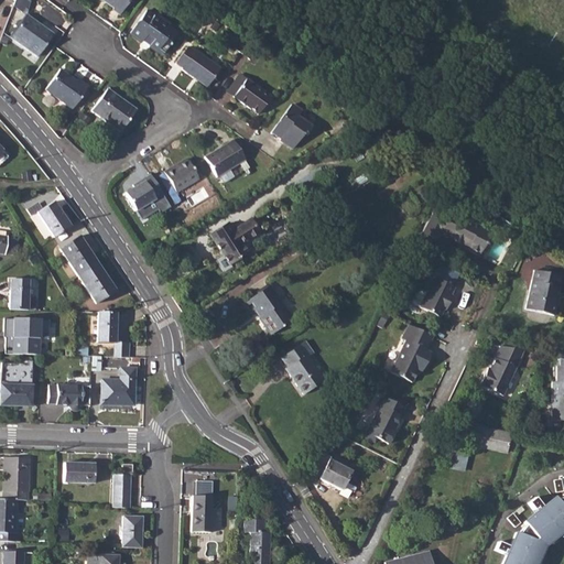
[(101,0),(112,8),(111,9),(120,14),(130,0),(101,0)]
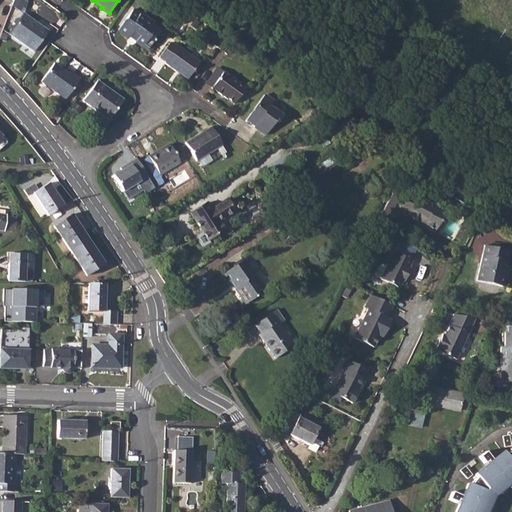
[(132,9),(118,29),(146,50),(161,30),(132,9)]
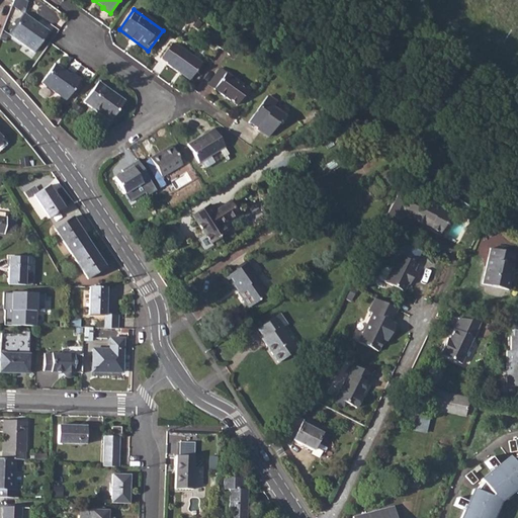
[(23,14),(9,34),(33,52),(49,31),(23,14)]
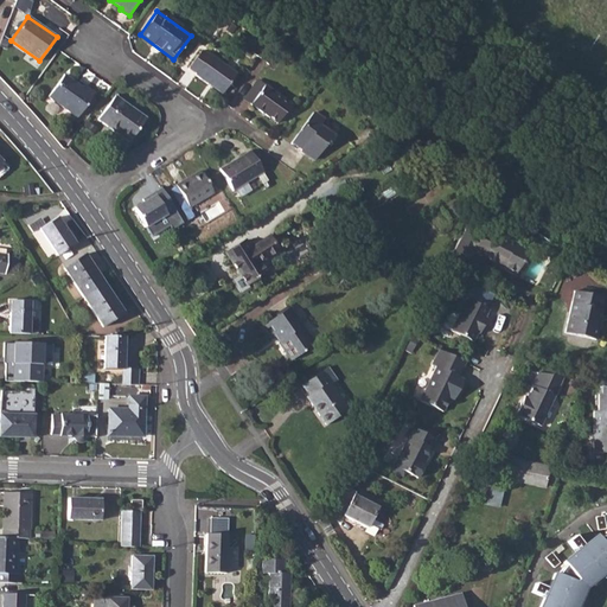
[(259,39),(250,51),(259,57),(267,45),(259,39)]
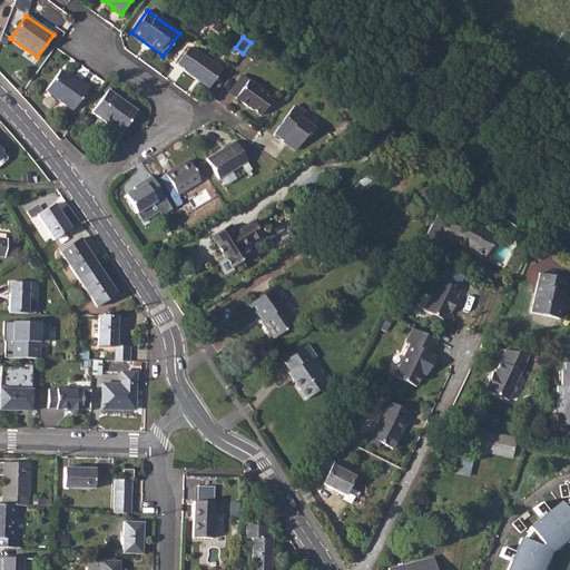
[(251,42),(243,53),(252,60),(259,49),(251,42)]
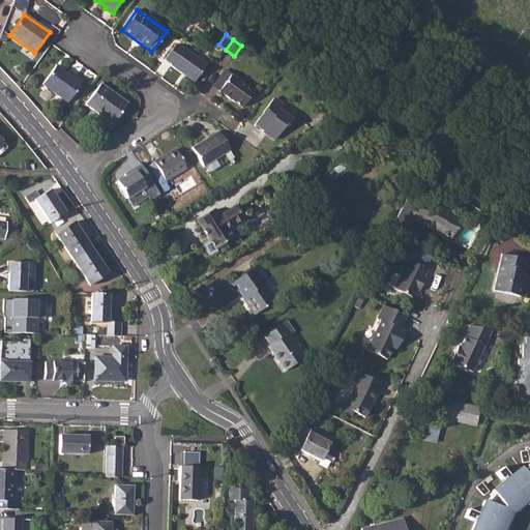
[(176,43),(165,59),(171,64),(170,65),(182,75),(184,71),(196,80),(207,64),(183,47),(182,48),(176,43)]
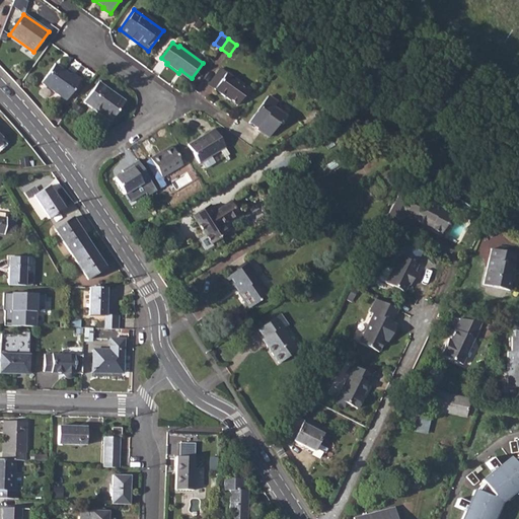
[(55,64),(42,82),(66,100),(81,79),(71,72),(69,75),(55,64)]
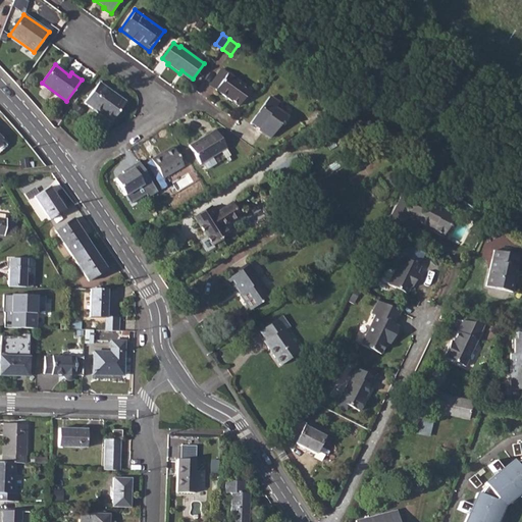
[(227,73),(216,89),(239,106),(250,90),(227,73)]
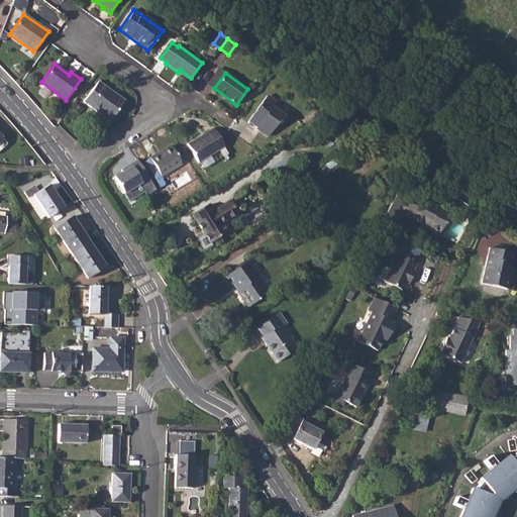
[(98,82),(83,101),(110,120),(124,101),(98,82)]
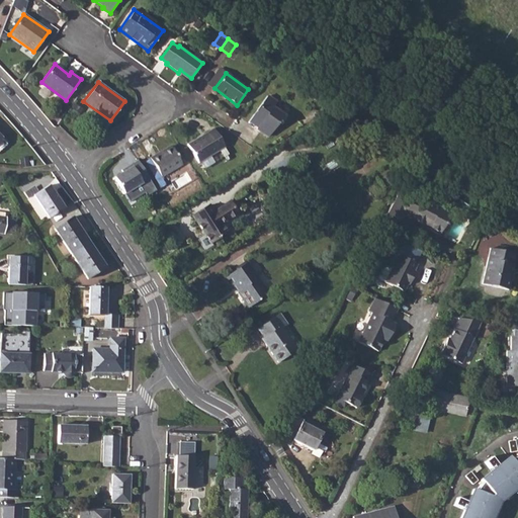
[(267,96),(250,120),(258,126),(257,128),(269,137),(278,124),(279,124),(285,116),(273,107),(276,102),(267,96)]
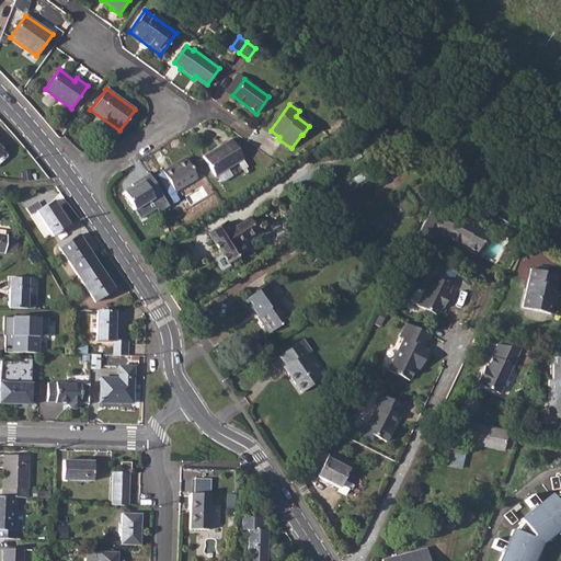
[(231,139),(203,156),(215,175),(243,158),(231,139)]
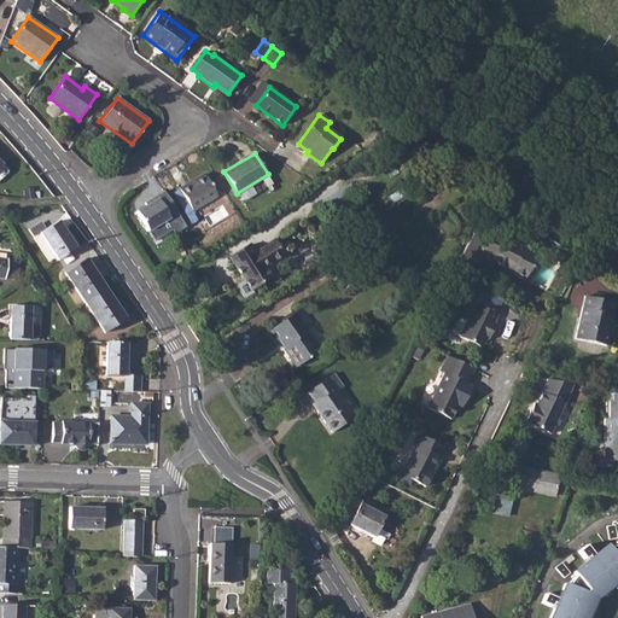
[(204,174),(180,188),(193,210),(217,196),(204,174)]
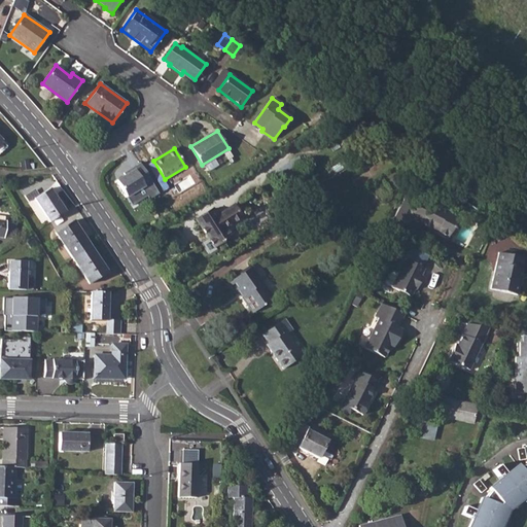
[(230,149),(215,157),(219,163),(233,155),(230,149)]
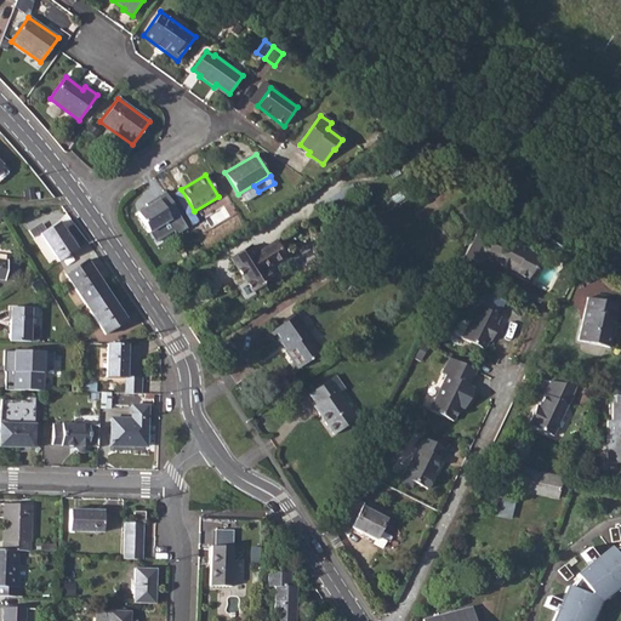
[(178,214),(165,192),(146,203),(147,206),(137,212),(149,232),(178,214)]
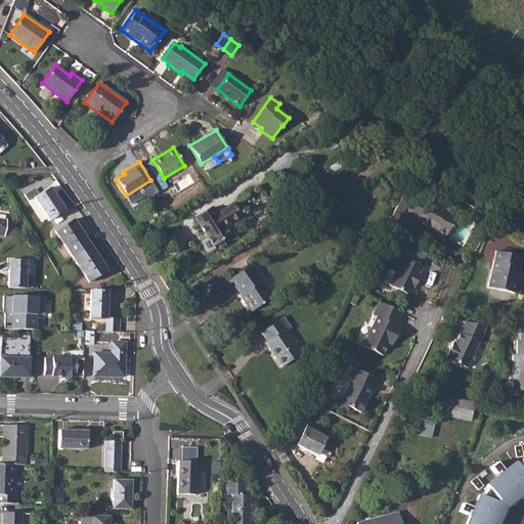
[(35,197),(50,220),(64,210),(49,186),(35,197)]
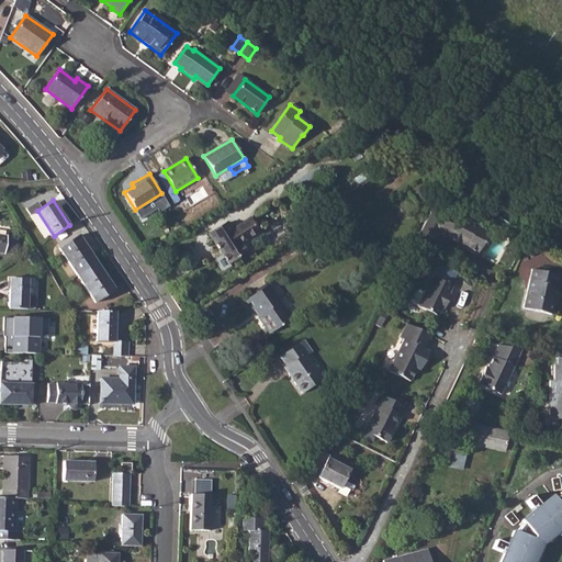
[(489,229),(448,210),(445,217),(437,233),(465,246),(464,247),(478,254),(489,229)]
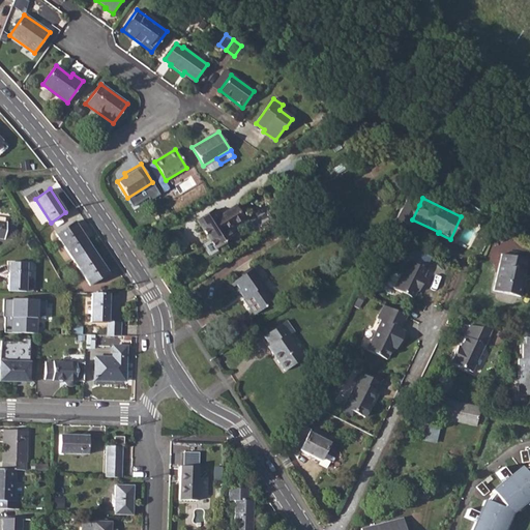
[(416,204),(406,199),(399,212),(410,217),(416,204)]
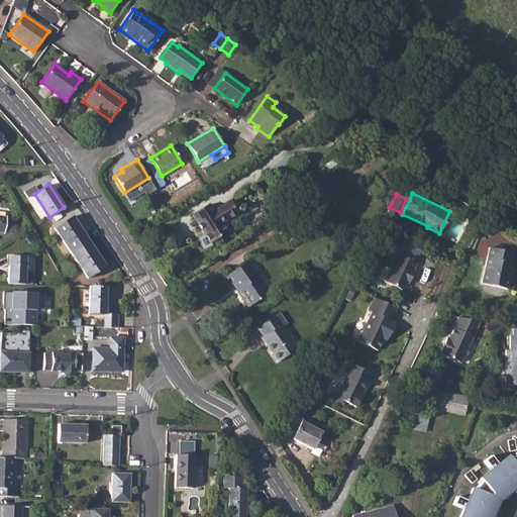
[(209,204),(193,213),(210,241),(226,231),(221,223),(236,212),(229,201),(214,211),(209,204)]
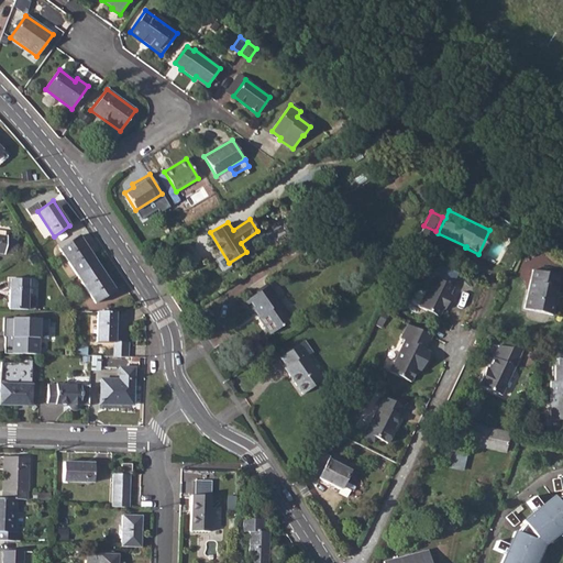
[(59,249),(77,276),(97,263),(78,235),(59,249)]
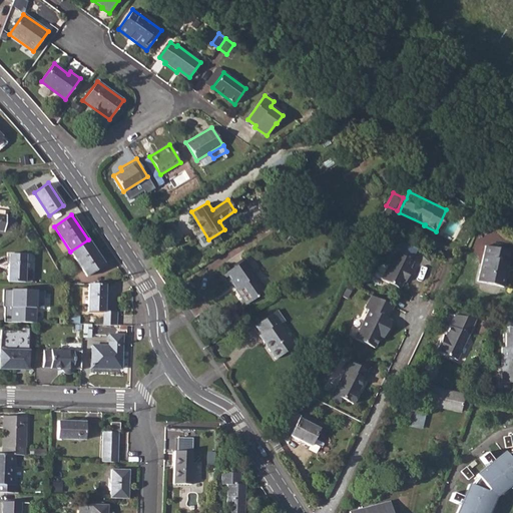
[(88,239),(70,251),(87,277),(104,264),(88,239)]
